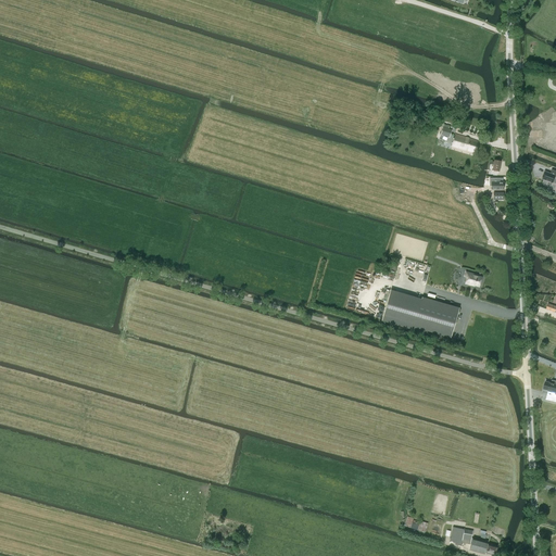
[(443,127),(441,135),(450,137),(452,130),(443,127)]
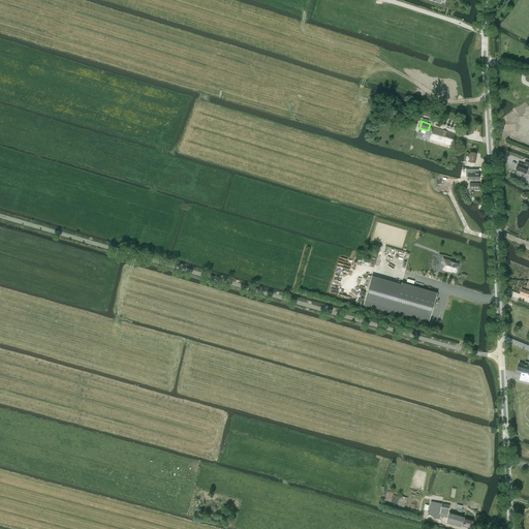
[(453,146),(455,139),(456,135),(445,131),(433,127),(430,139),(453,146)]
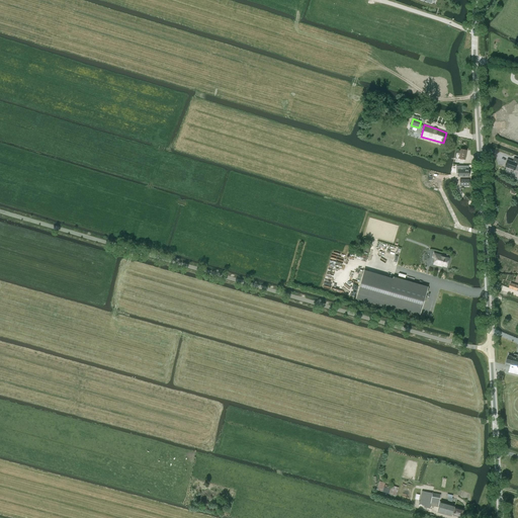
[(456,153),(459,154),(458,159),(465,160),(466,150),(460,149),(460,151),(457,150),(456,153)]
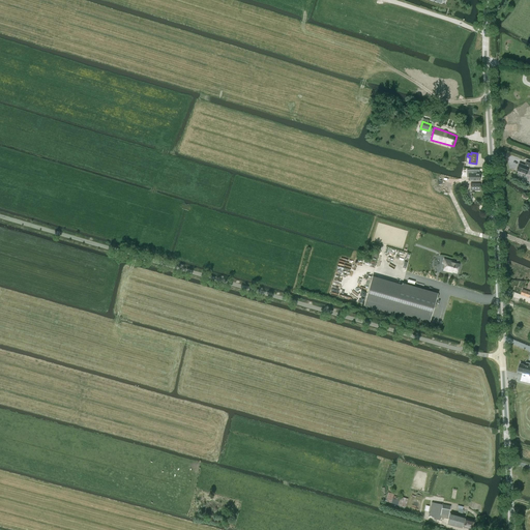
[(529,168),(529,167),(529,163),(526,162),(525,166),(520,164),(517,171),(526,174),(529,168)]
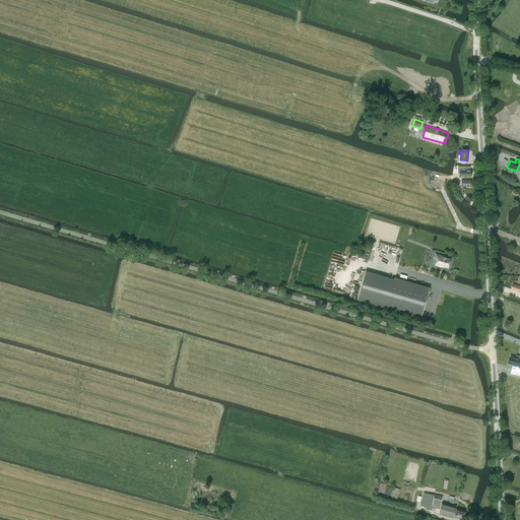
[(437,260),(436,265),(441,266),(441,265),(448,267),(450,260),(443,258),(443,256),(436,254),(435,259),(437,260)]
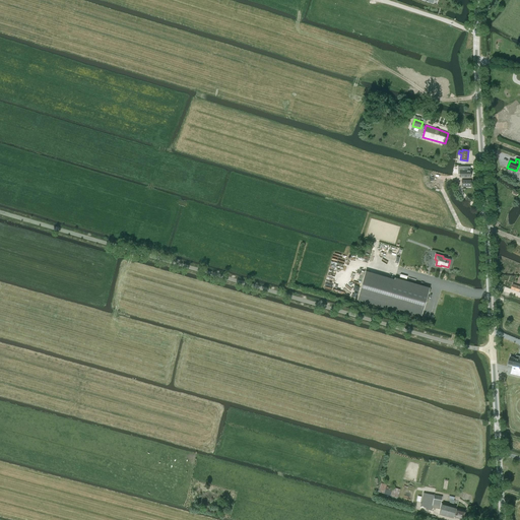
[(387,306),(394,280),(365,272),(358,300),(387,308),(387,306)]
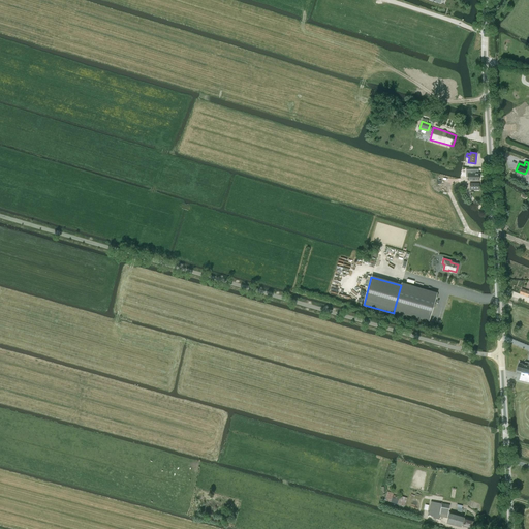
[(353,298),(359,285),(354,283),(348,296),(353,298)]
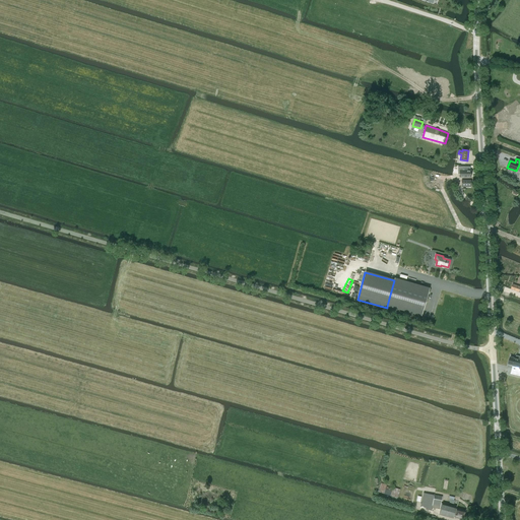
[(394,278),(394,280),(387,306),(421,316),(429,288),(394,278)]
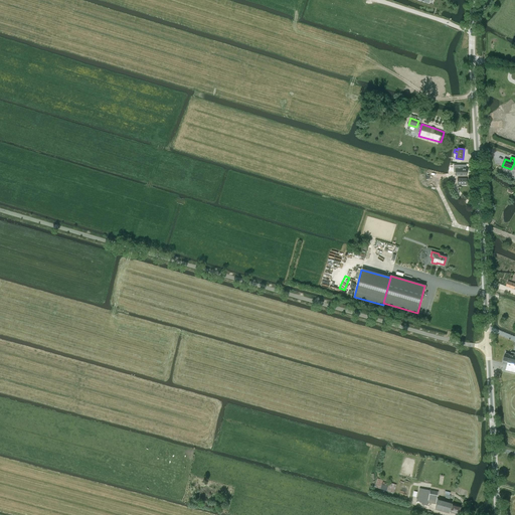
[(505,353),(504,360),(509,362),(508,364),(507,364),(506,370),(514,372),(514,353),(512,352),(511,355),(505,353)]
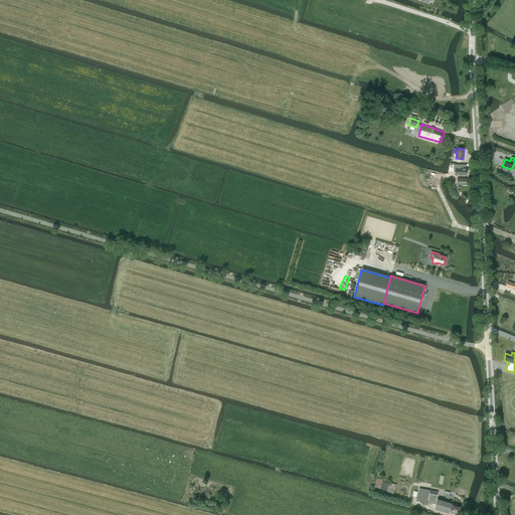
[(374,487),(386,491),(386,493),(393,495),(396,485),(389,483),(387,483),(382,482),(383,480),(377,479),(374,487)]
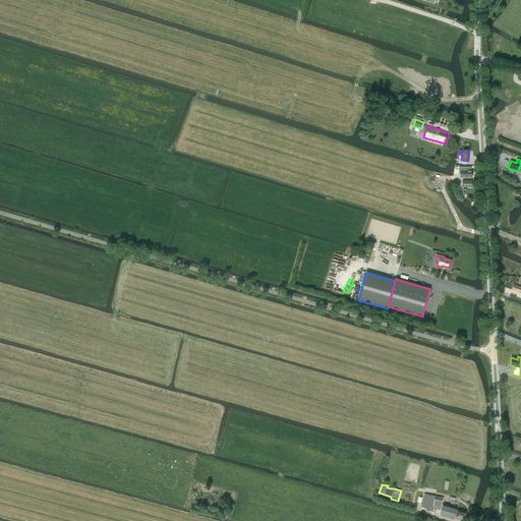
[(424,494),(421,507),(427,508),(426,510),(432,511),(432,508),(442,510),(440,515),(451,518),(454,519),(455,515),(457,509),(457,508),(454,507),(442,504),(443,498),(428,495),(424,494)]
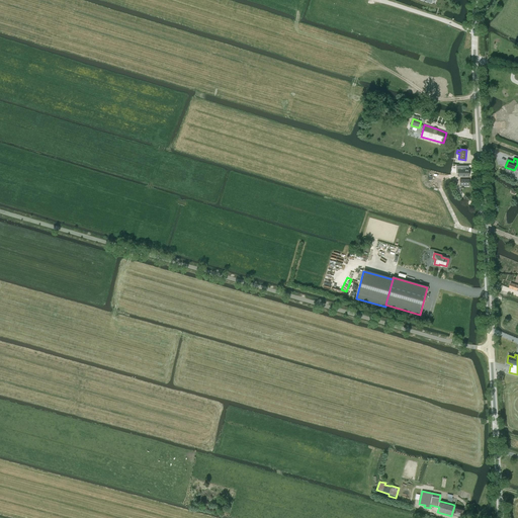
[(454,506),(452,512),(453,513),(453,515),(461,517),(463,509),(454,506)]
